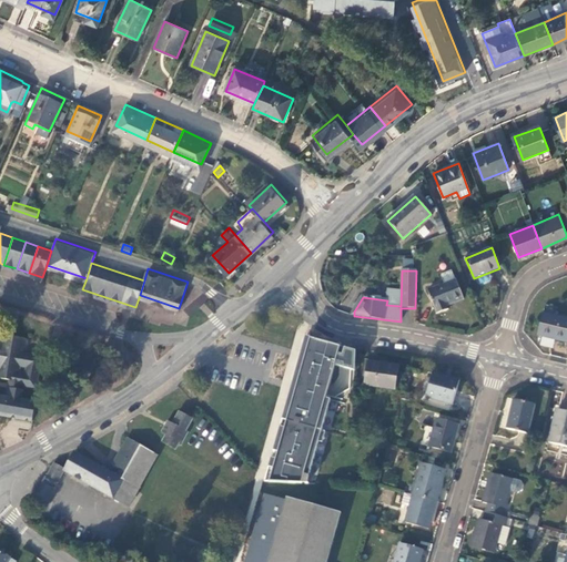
[(448,306),(464,300),(453,271),(441,275),(444,284),(428,290),(437,315),(449,309),(448,306)]
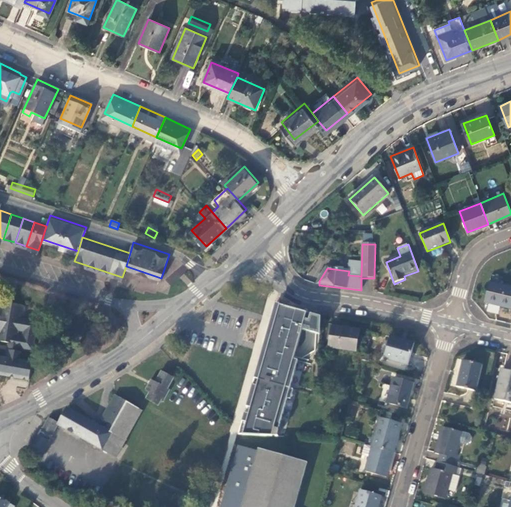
[(510,288),(489,283),(484,303),(510,310),(510,288)]
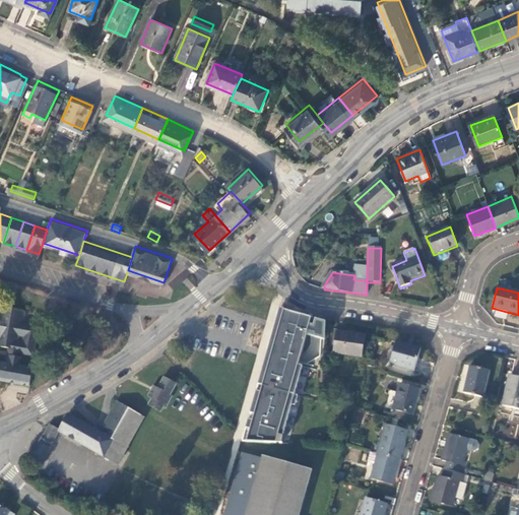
[(242,438),(246,439),(282,440),(282,433),(303,361),(299,360),(308,331),(325,336),(326,317),(279,304),(242,438)]
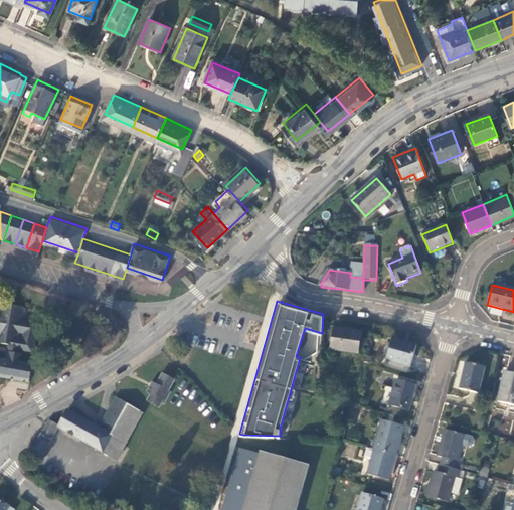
[(0,344),(8,345),(5,360),(0,359),(0,378),(30,383),(32,371),(35,372),(36,365),(18,363),(20,351),(32,353),(36,329),(38,330),(39,325),(25,322),(27,308),(3,305),(3,307),(0,306),(0,344)]
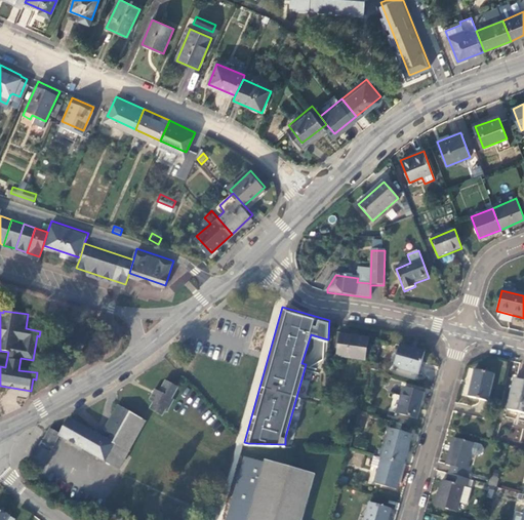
[(368,340),(339,336),(336,357),(366,360),(368,340)]
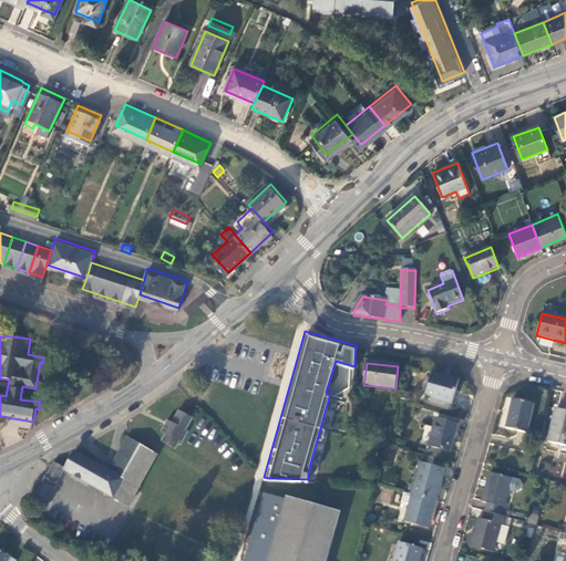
[(432,373),(424,397),(451,405),(459,381),(432,373)]
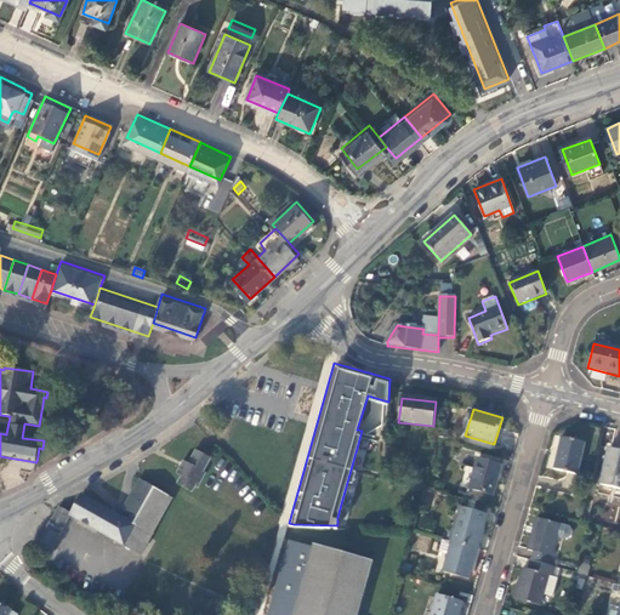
[(561,438),(553,470),(578,476),(585,443),(561,438)]
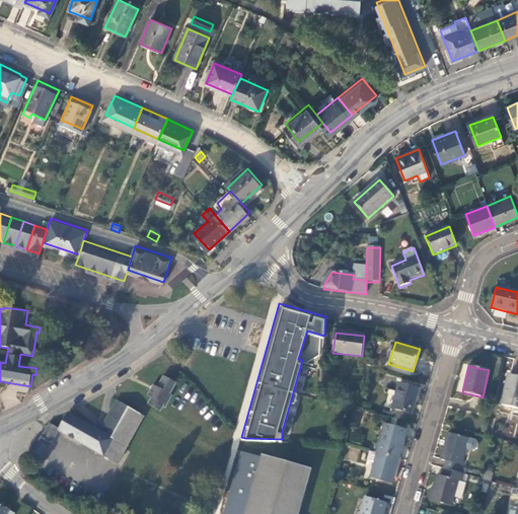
[(517,376),(508,374),(501,406),(517,409),(517,376)]
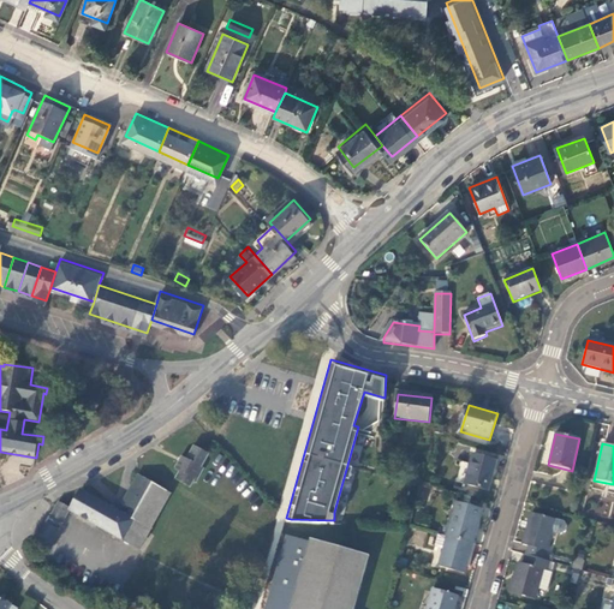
[(182,457),(174,470),(179,472),(174,481),(190,489),(195,481),(197,483),(204,470),(202,467),(210,454),(195,446),(186,459),(182,457)]
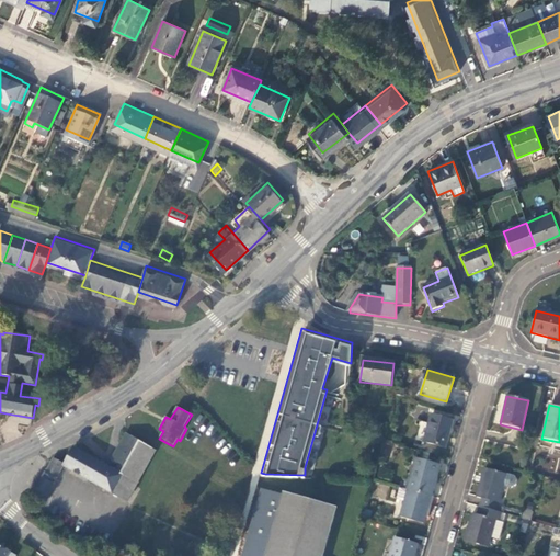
[(453,421),(432,415),(424,443),(445,449),(453,421)]
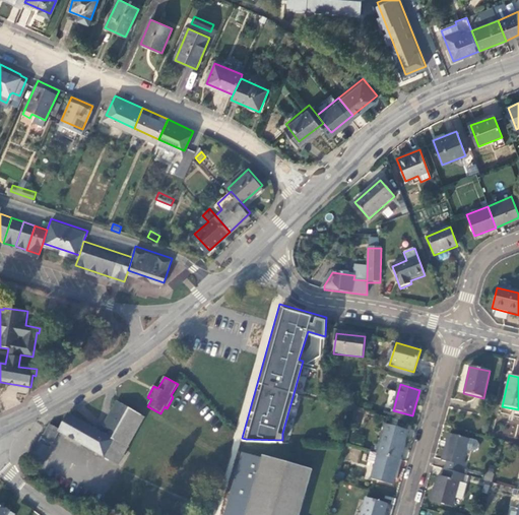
[(51,417),(36,445),(47,452),(58,433),(117,465),(144,417),(117,402),(103,427),(115,433),(111,439),(66,414),(62,424),(51,417)]
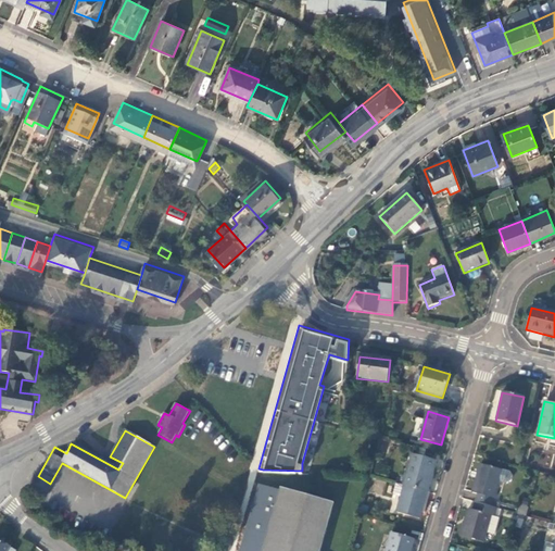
[(437,462),(412,455),(403,486),(428,492),(437,462)]
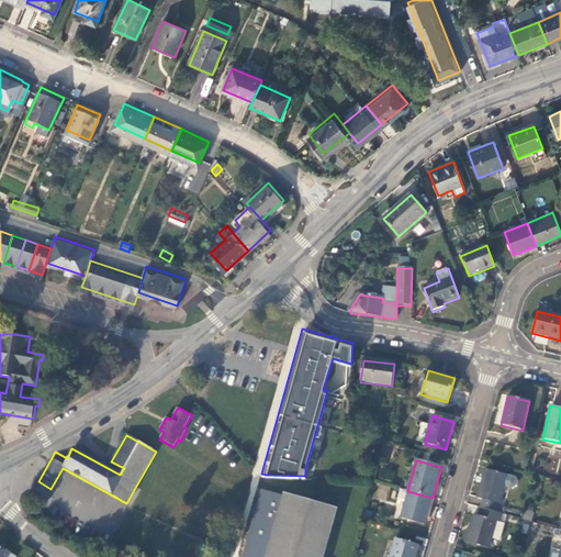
[(480,508),(502,514),(504,507),(498,504),(504,487),(512,490),(516,487),(517,482),(515,477),(485,469),(478,499),(482,500),(480,508)]
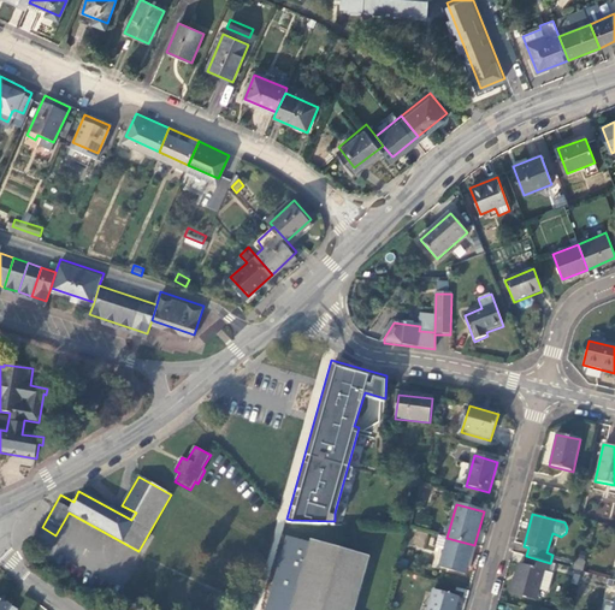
[(289,609),(311,537),(288,531),(265,609),(289,609)]
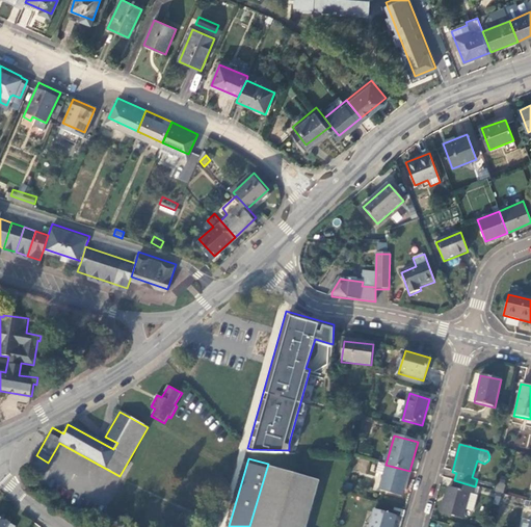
[(306,526),(320,477),(268,463),(268,464),(249,526),(306,526)]
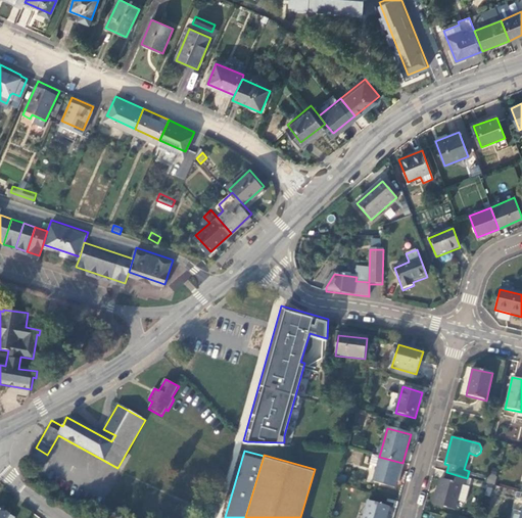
[(379,457),(372,482),(394,489),(402,463),(379,457)]
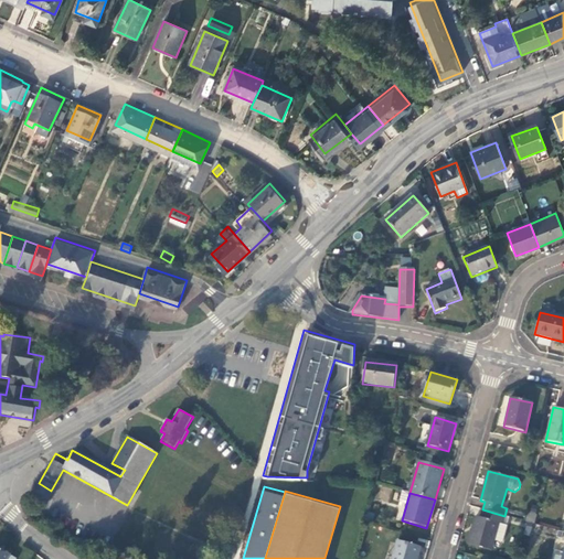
[(529,505),(527,516),(535,517),(536,507),(529,505)]
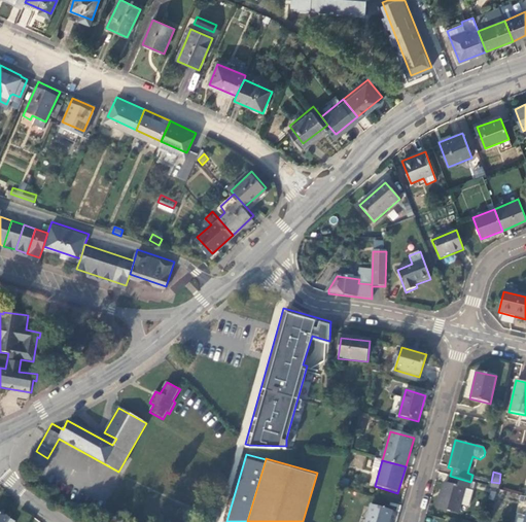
[(468,490),(470,482),(450,476),(448,483),(443,482),(435,509),(458,515),(465,489),(468,490)]
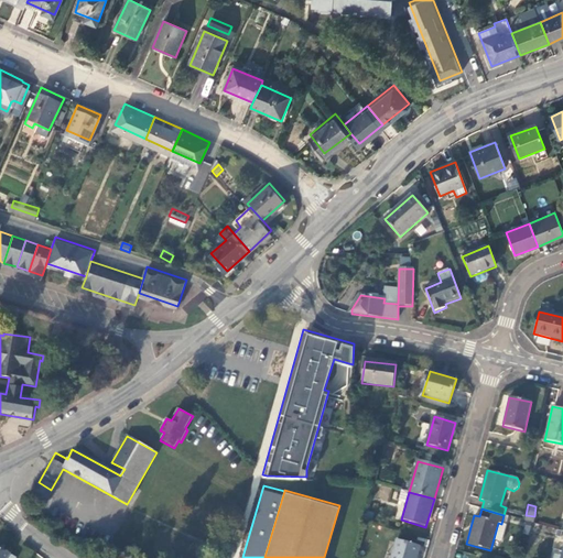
[(540,535),(543,526),(533,524),(531,532),(540,535)]
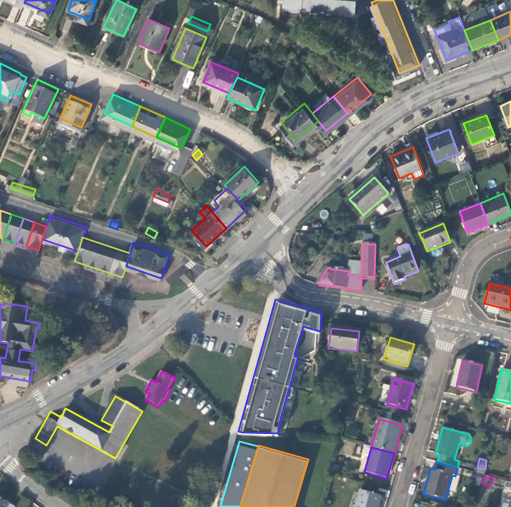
[(510,482),(509,482),(506,481),(504,489),(510,491),(510,501),(503,498),(500,506),(510,506),(510,482)]
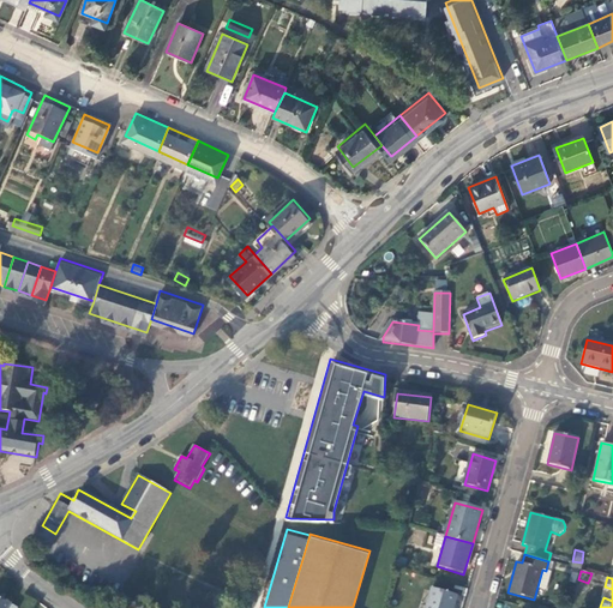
[(452,607),(457,595),(432,589),(426,607),(452,607)]
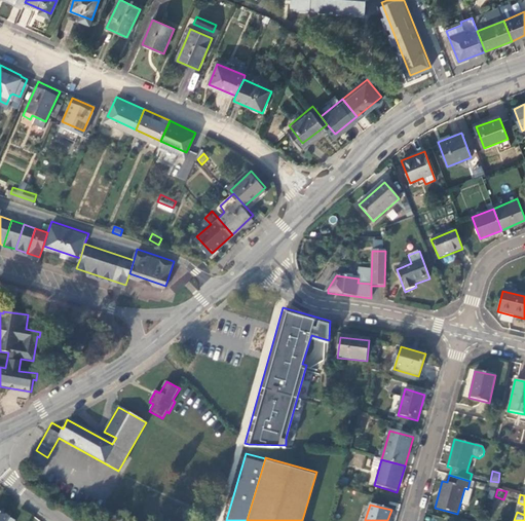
[(14,520),(0,512),(0,520),(14,520)]
